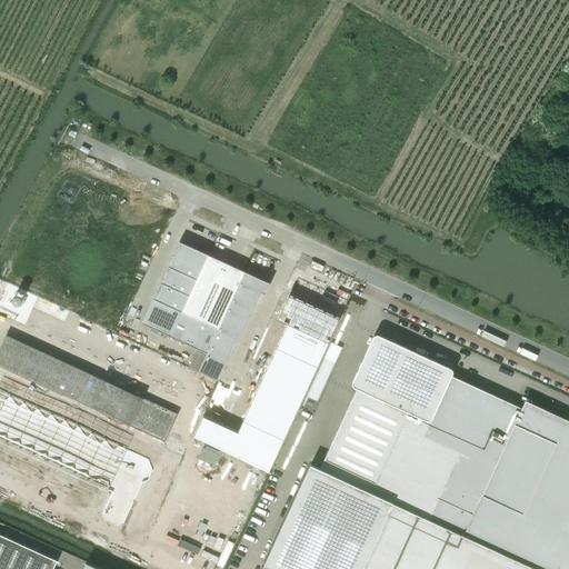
[(208,255),(207,255),(207,256),(179,242),(168,266),(197,279),(208,255)]
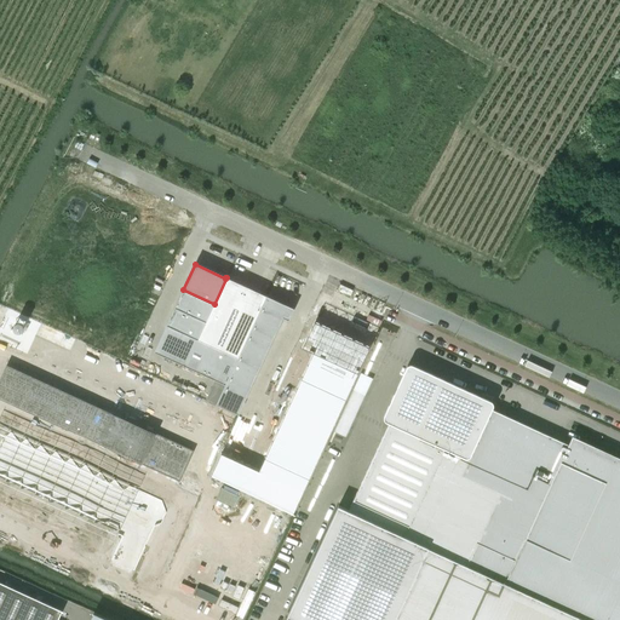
[(267,297),(265,296),(263,300),(227,282),(228,279),(227,277),(214,304),(206,322),(199,339),(239,359),(267,297)]
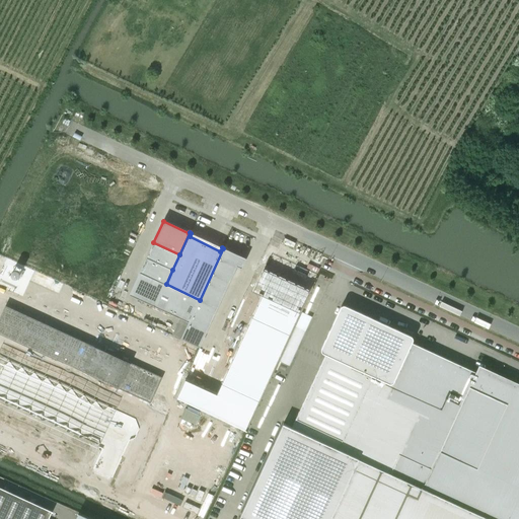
[(179,254),(153,242),(147,257),(172,270),(179,254)]
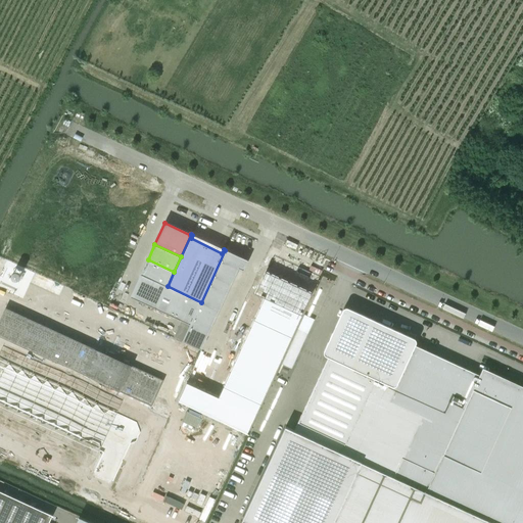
[(190,325),(183,341),(201,349),(239,268),(244,271),(244,270),(247,262),(226,251),(226,250),(225,250),(201,302),(190,325)]
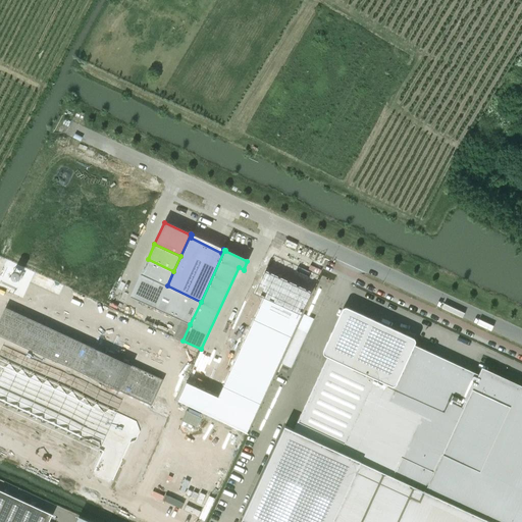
[(173,271),(148,259),(141,274),(149,278),(149,277),(167,285),(173,271)]
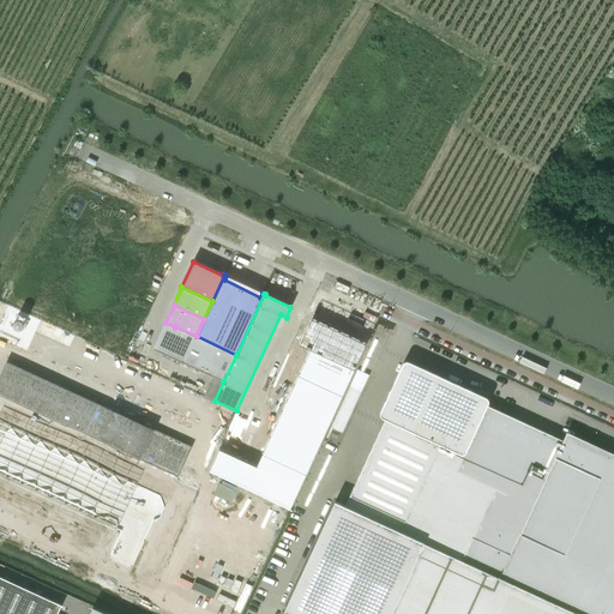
[(311,348),(298,374),(343,395),(367,343),(311,317),(299,343),(311,348)]
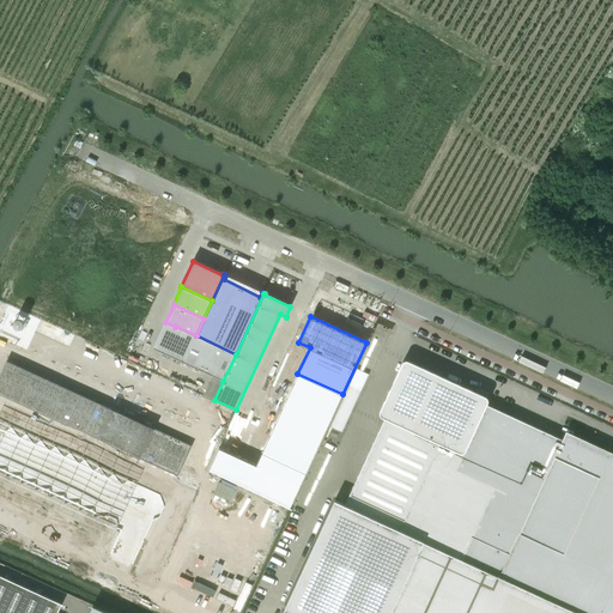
[(236,354),(196,335),(175,326),(175,327),(163,352),(223,381),(236,354)]
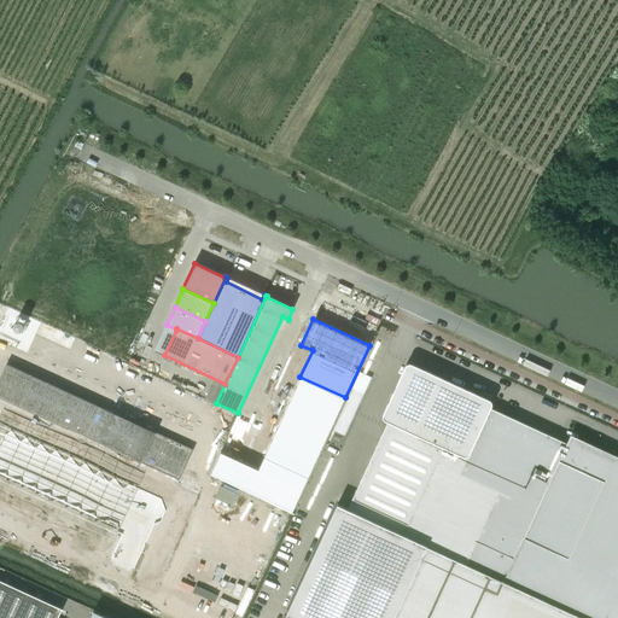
[(337,505),(286,616),(291,617),(606,617),(617,594),(617,468),(611,466),(614,458),(581,442),(578,447),(577,449),(567,444),(564,443),(563,442),(558,439),(549,436),(547,435),(540,431),(536,430),(529,426),(525,425),(518,421),(514,419),(507,417),(503,414),(496,412),(490,408),(491,407),(491,404),(491,402),(489,400),(412,365),(409,363),(407,365),(406,366),(383,414),(383,417),(383,418),(384,420),(385,421),(388,421),(430,442),(429,444),(442,450),(408,524),(353,497),(348,509),(337,505)]
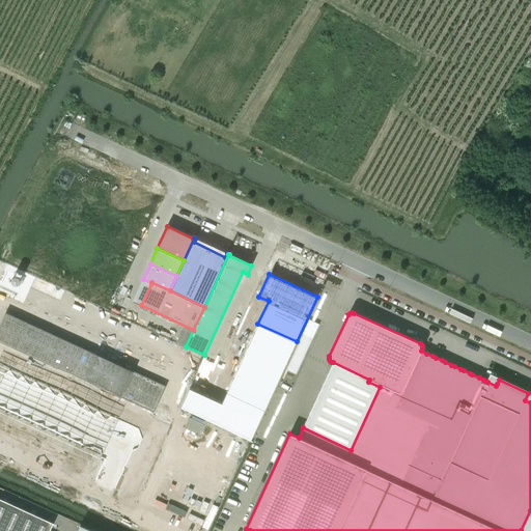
[(257,324),(247,346),(286,364),(297,341),(257,324)]
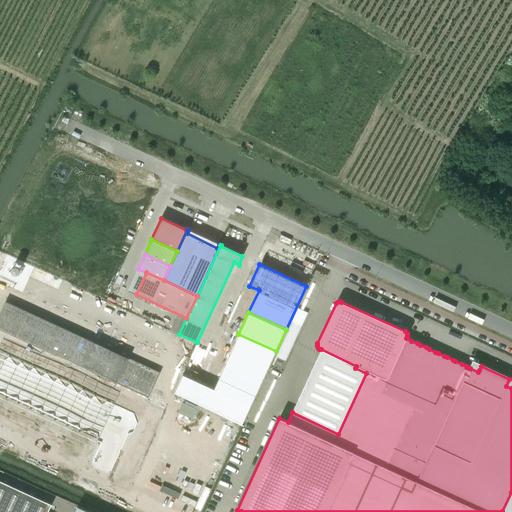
[(290,320),(275,356),(285,360),(301,325),(290,320)]
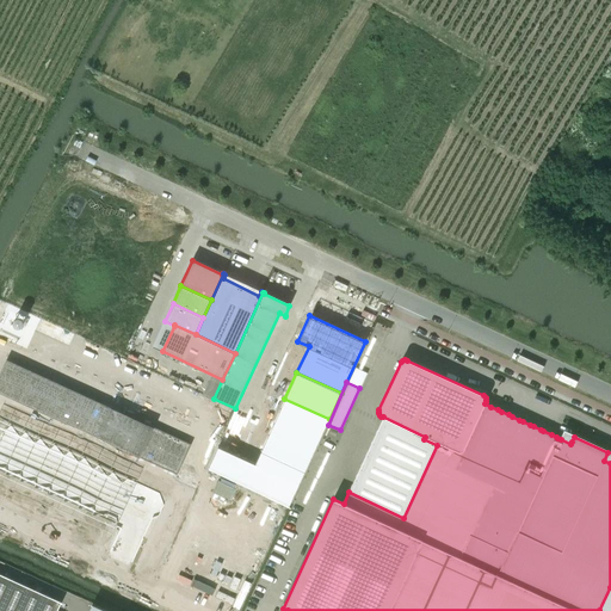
[(284,399),(272,425),(318,445),(329,419),(284,399)]
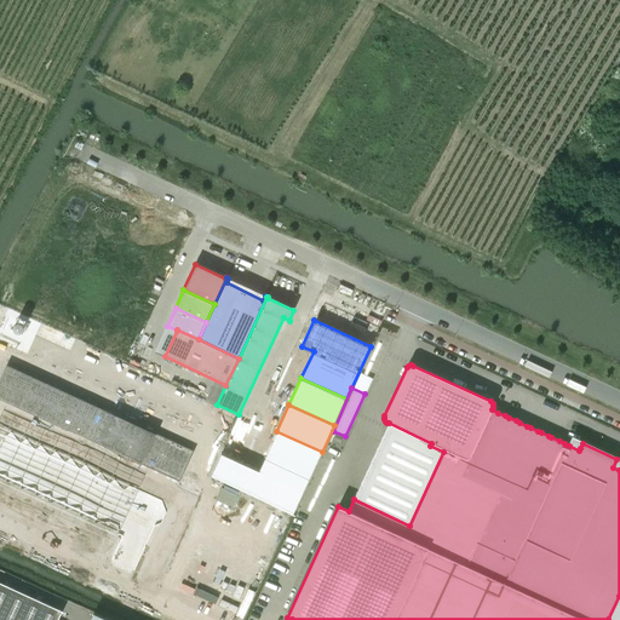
[(80,406),(68,432),(177,480),(189,453),(80,406)]
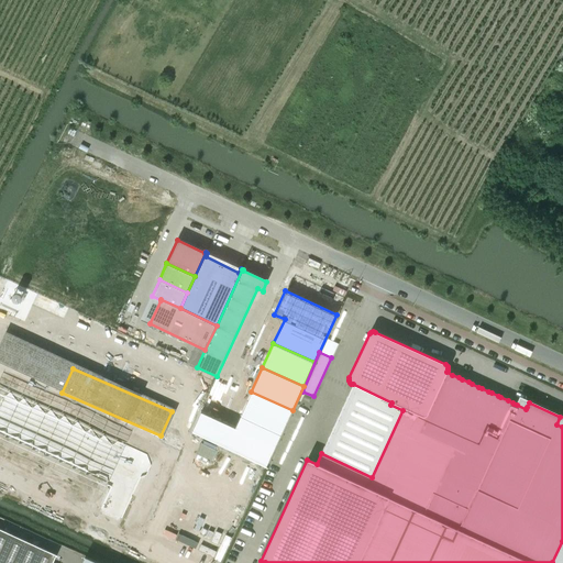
[(251,392),(240,415),(282,434),(293,410),(251,392)]
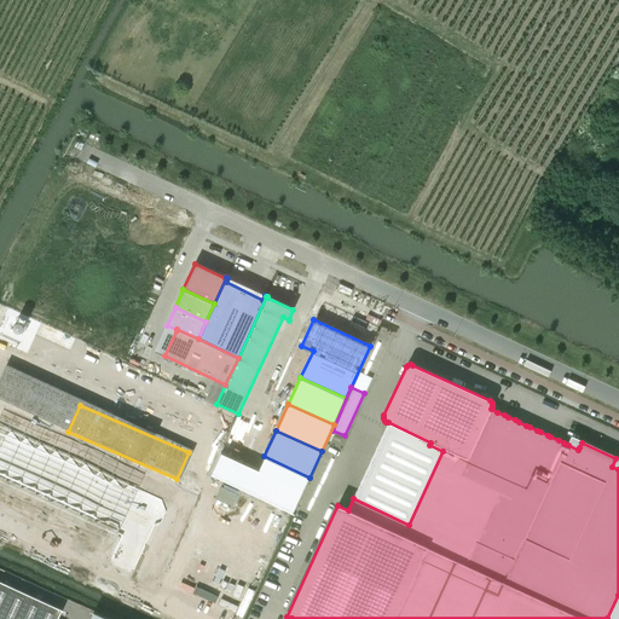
[(221,451),(210,475),(293,513),(310,478),(264,456),(259,469),(221,451)]
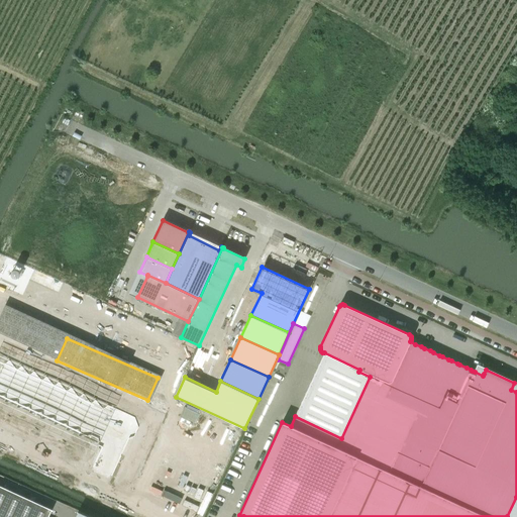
[(0,486),(0,516),(48,516),(52,510),(0,486)]
